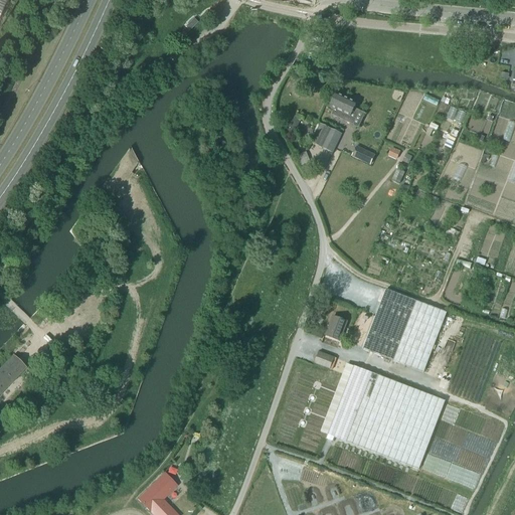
[(336,94),(329,108),(333,110),(330,115),(352,125),(360,110),(355,107),(357,104),(336,94)]
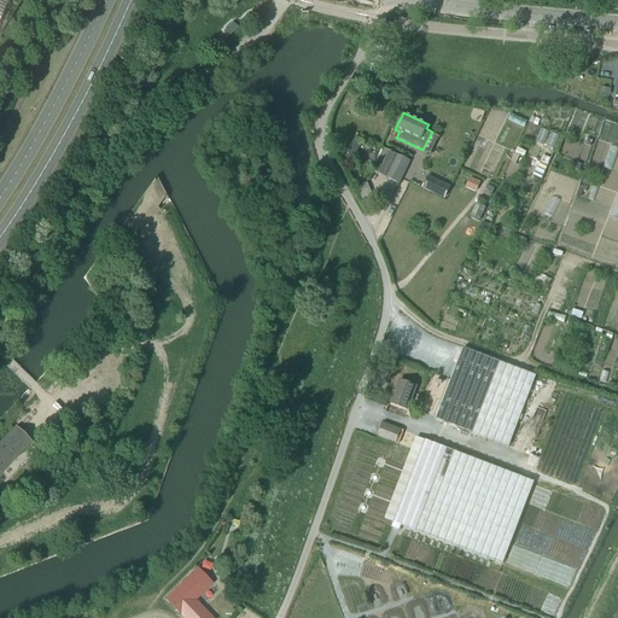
[(345,158),(353,161),(360,145),(354,141),(345,158)]
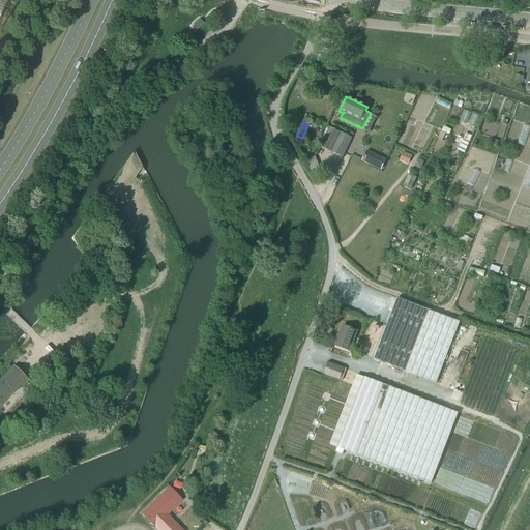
[(320,147),(343,157),(352,139),(329,128),(320,147)]
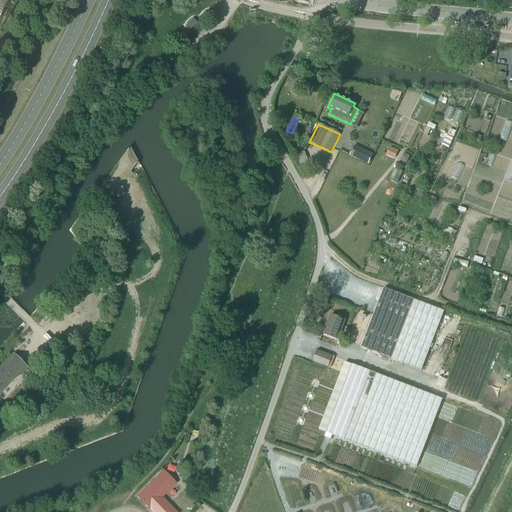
[(354,146),(349,156),(368,165),(373,155),(354,146)]
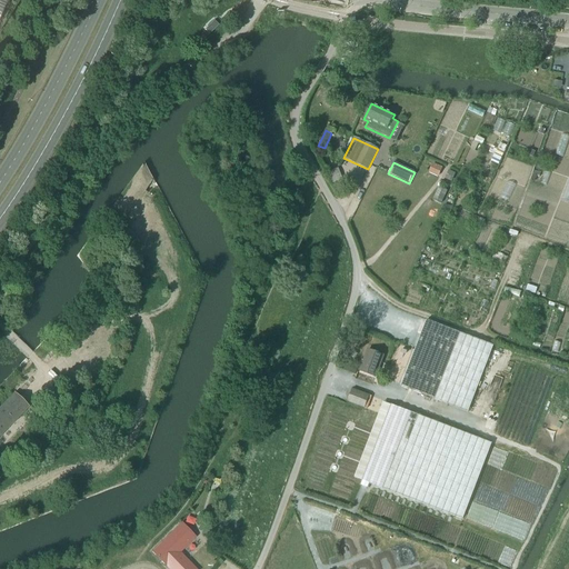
[(433,165),(430,170),(439,175),(441,168),(433,165)]
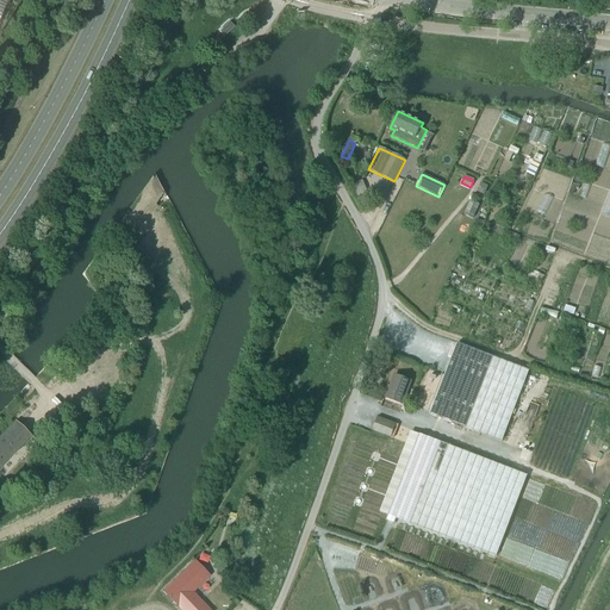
[(367,192),(362,181),(349,187),(355,198),(367,192)]
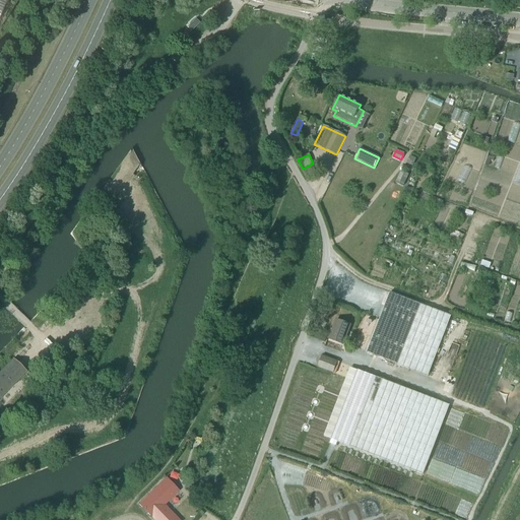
[(410,156),(406,164),(413,167),(416,158),(410,156)]
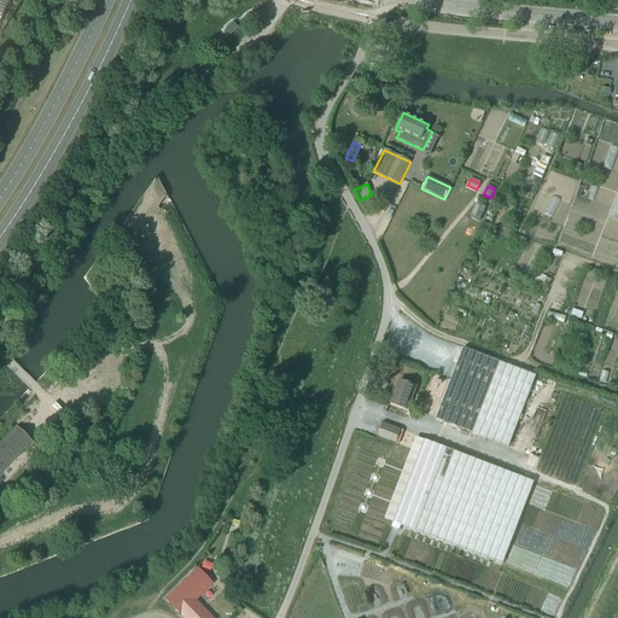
[(584,198),(587,188),(581,186),(577,196),(584,198)]
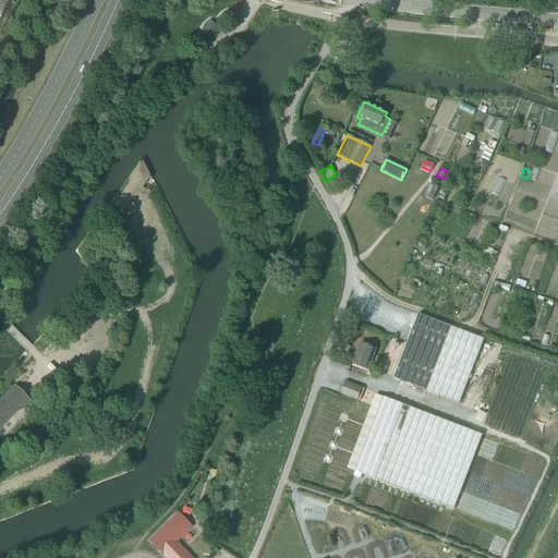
[(438,187),(433,185),(426,198),(433,201),(438,187)]
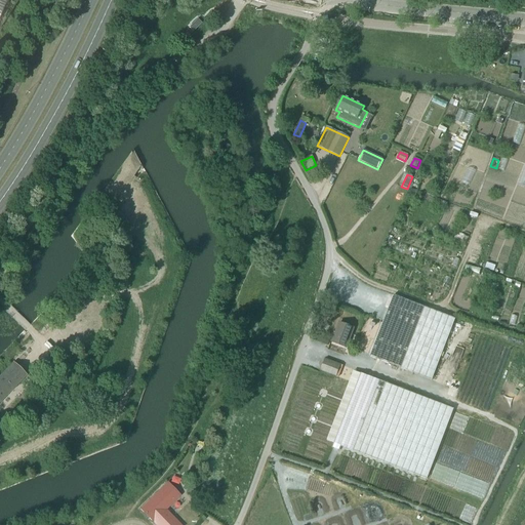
[(407,195),(413,198),(415,192),(409,189),(407,195)]
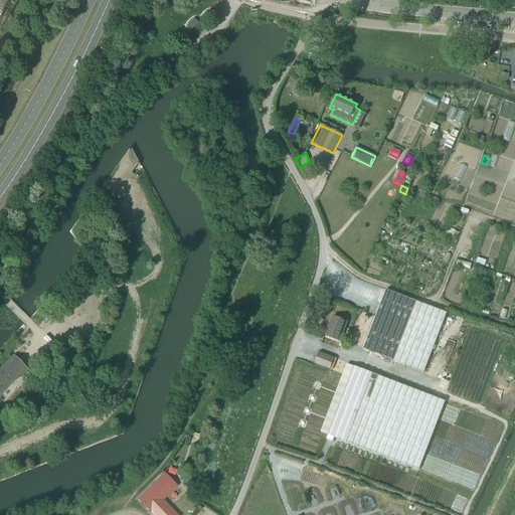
[(146,266),(145,253),(130,253),(130,266),(146,266)]
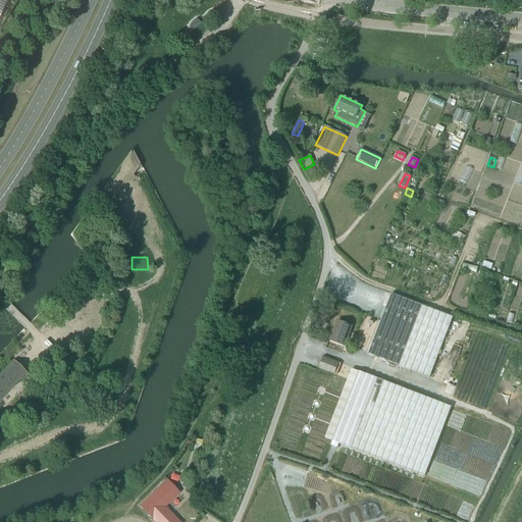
[(492,264),(484,261),(482,267),(490,270),(492,264)]
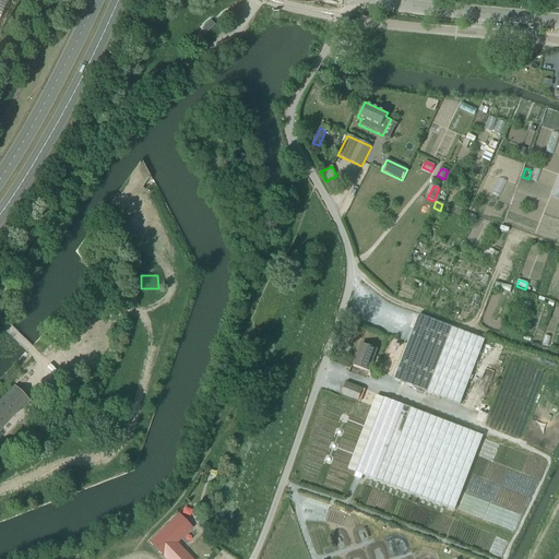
[(418,316),(394,381),(460,405),(484,340),(418,316)]
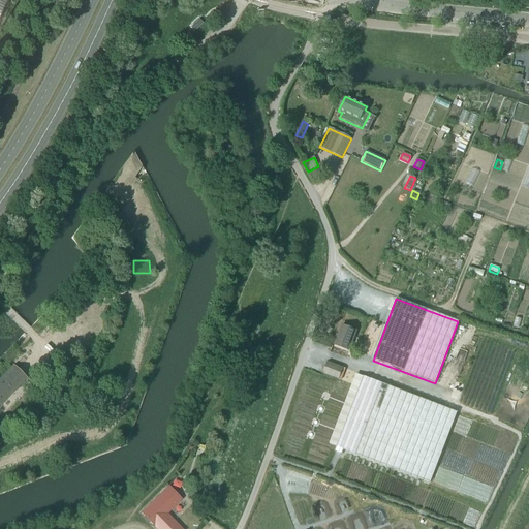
[(334,345),(348,351),(356,331),(342,325),(337,340),(336,339),(334,345)]
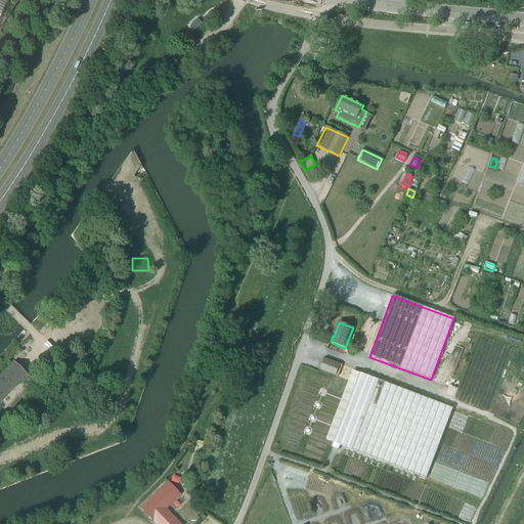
[(324,359),(319,370),(336,377),(340,364),(324,359)]
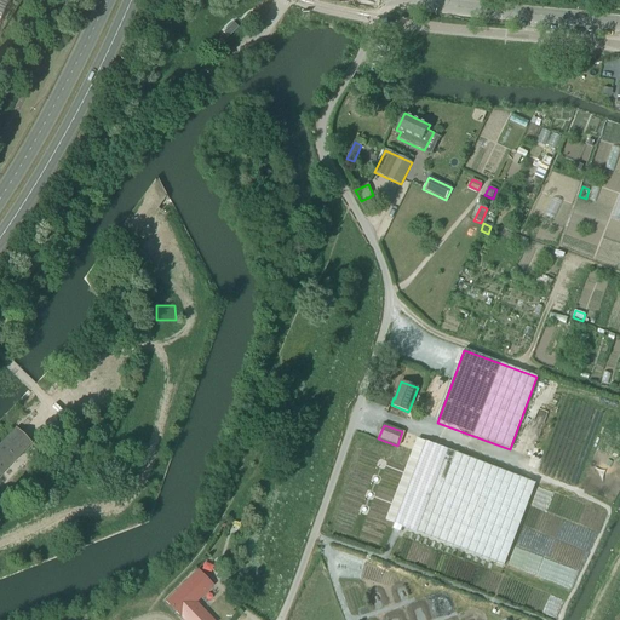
[(0,446),(0,474),(30,443),(16,430),(0,446)]
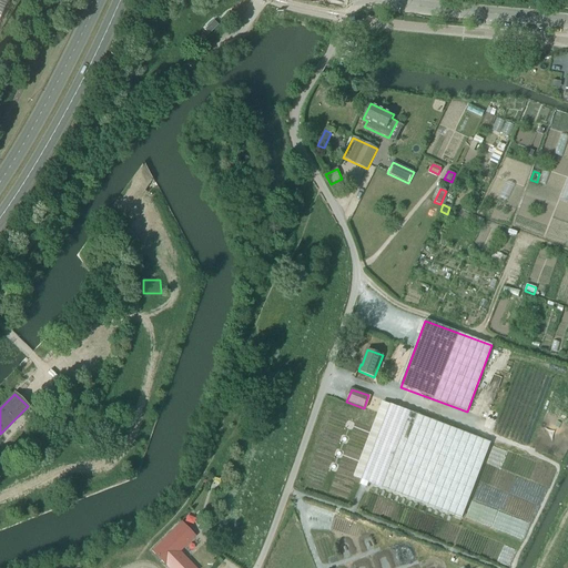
[(389,405),(362,480),(366,482),(463,517),(490,442),(389,405)]
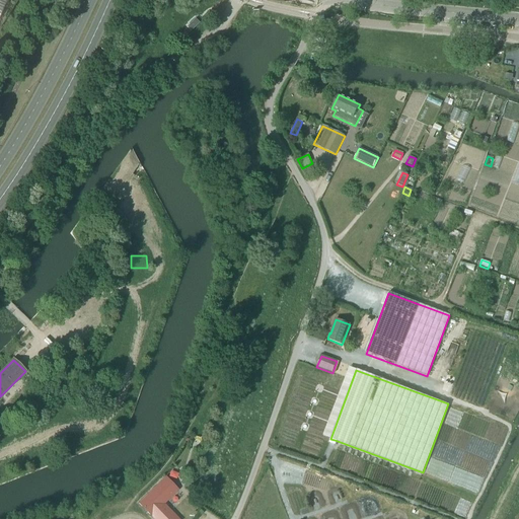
[(102,382),(90,391),(89,391),(97,401),(109,392),(102,382)]
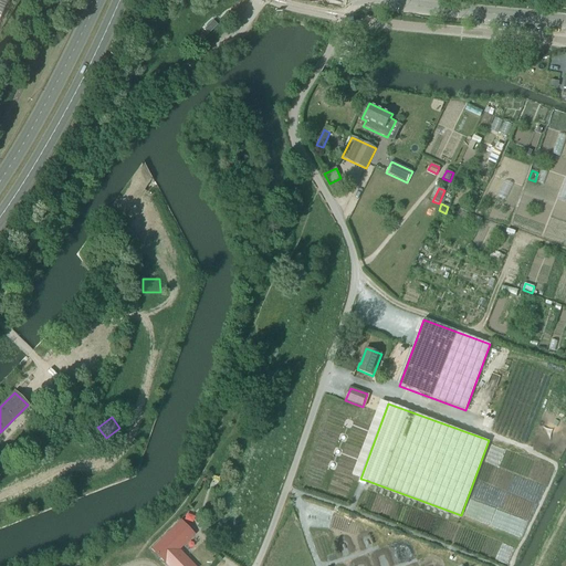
[(180,521),(150,549),(166,565),(194,565),(179,551),(195,535),(180,521)]
